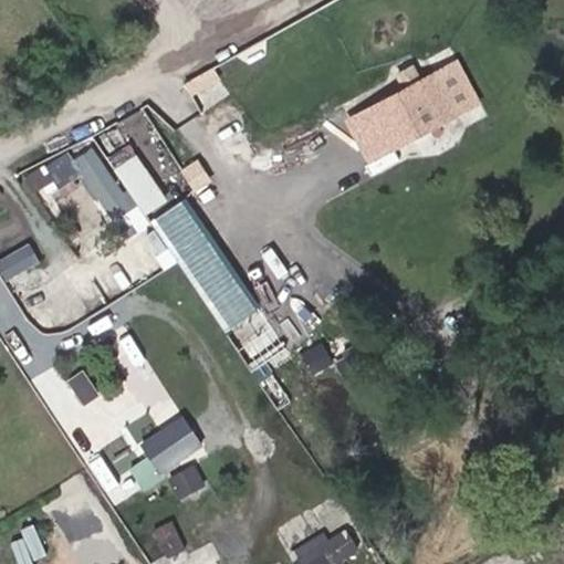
[(212,68),(186,82),(201,110),(228,95),(212,68)]
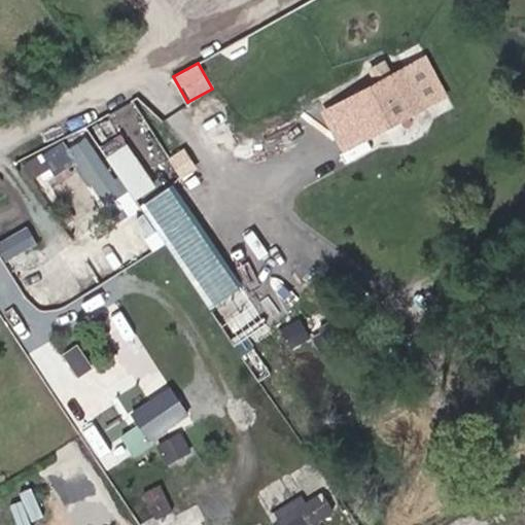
[(409,65),(347,98),(371,143),(432,109),(409,65)]
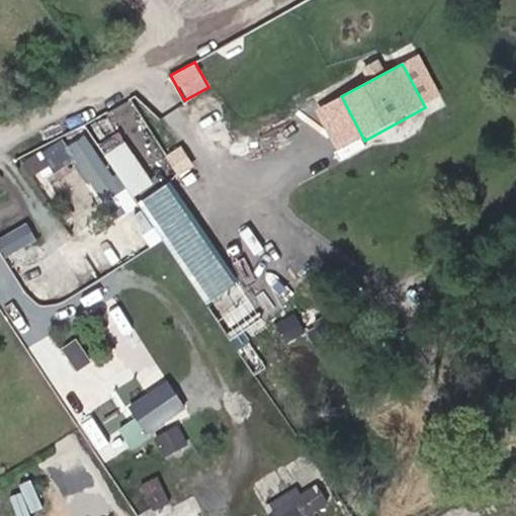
[(332,130),(350,120),(340,99),(322,107),(332,130)]
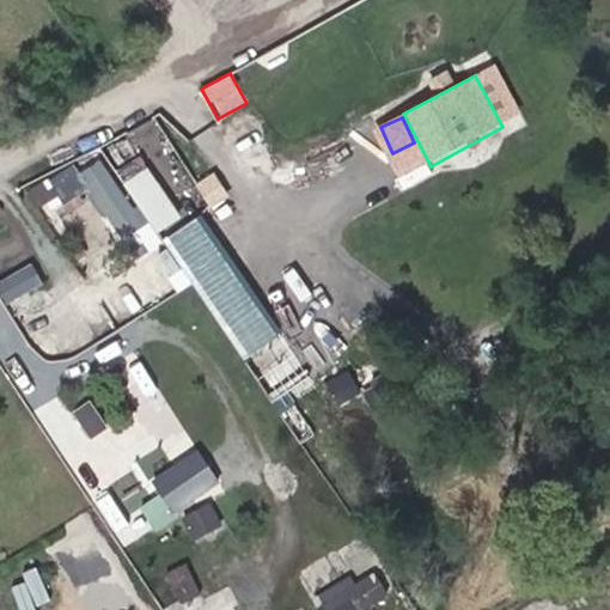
[(122,177),(133,172),(158,224),(202,203),(163,119),(107,145),(122,177)]
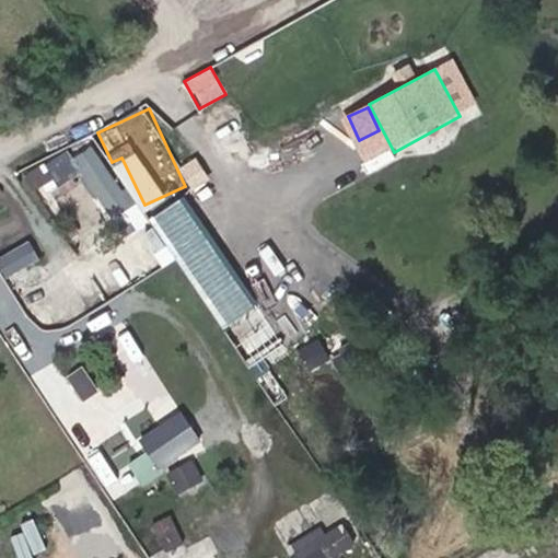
[(73,157),(68,147),(26,174),(35,188),(53,177),(64,193),(84,178),(112,221),(137,205),(96,142),(73,157)]
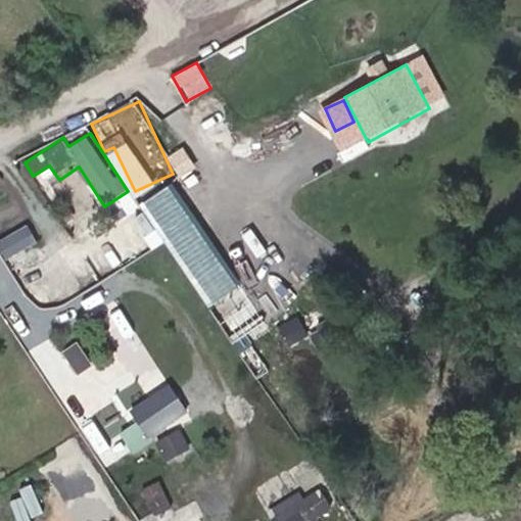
[(171,183),(138,204),(208,306),(240,285),(171,183)]
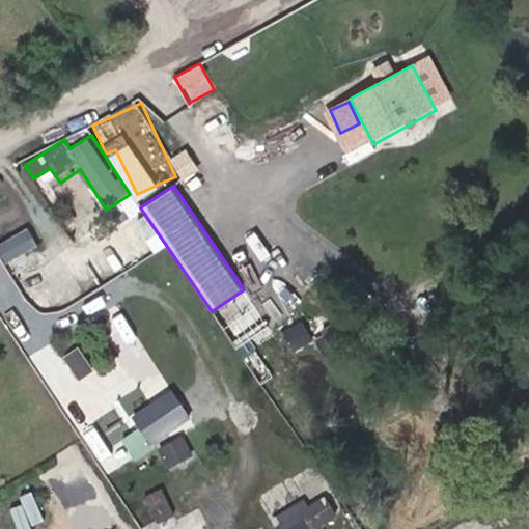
[(169,392),(113,433),(134,462),(190,420),(169,392)]
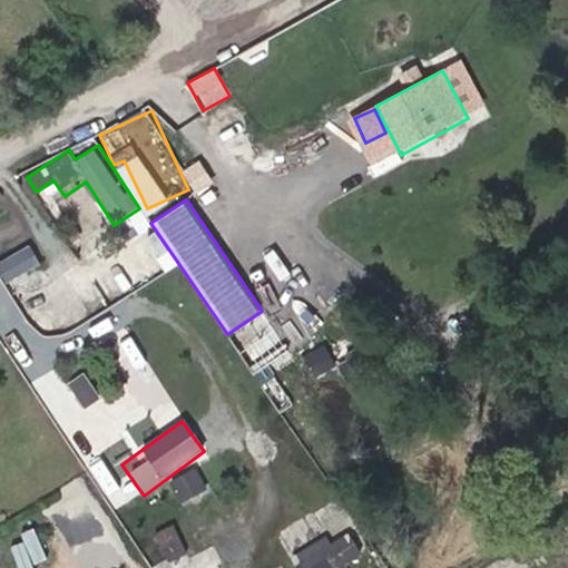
[(184,499),(206,486),(196,469),(174,482),(184,499)]
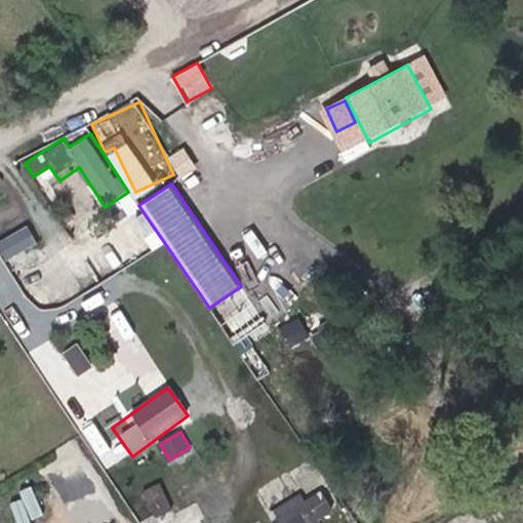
[(319,491),(270,518),(272,522),(319,522),(332,516),(319,491)]
